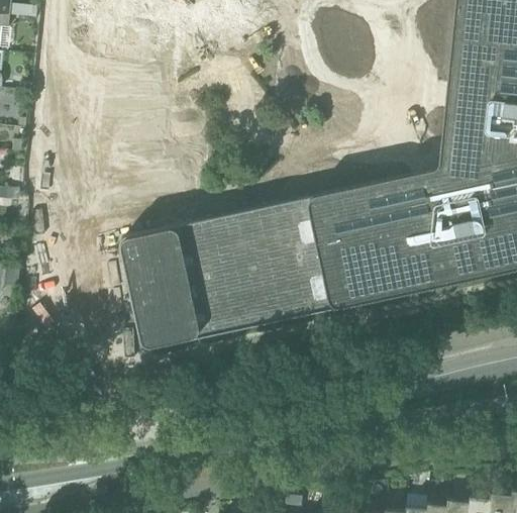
[(0,0),(0,15),(10,17),(11,0),(0,0)]
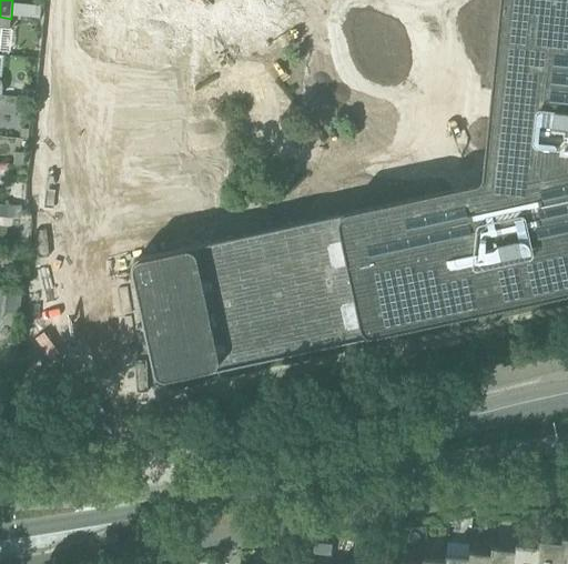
[(133,270),(132,271),(132,273),(133,275),(154,375),(155,378),(155,380),(156,381),(159,382),(160,383),(162,384),(163,384),(165,385),(168,385),(170,384),(567,298),(567,0),(500,0),(499,20),(492,98),(492,101),(490,109),(489,119),(486,159),(483,181),(483,183),(483,184),(482,185),(480,187),(478,188),(477,188),(455,193),(327,221),(320,222),(306,225),(298,227),(296,228),(288,229),(280,231),(265,234),(251,238),(233,241),(225,243),(213,245),(205,248),(202,248),(194,250),(142,261),(140,262),(138,262),(137,263),(135,264),(134,267),(133,268),(133,270)]
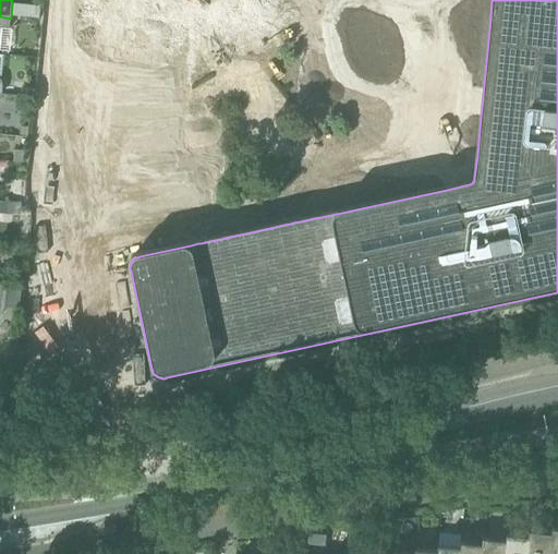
[(0,41),(1,32),(10,32),(11,19),(0,16),(0,41)]
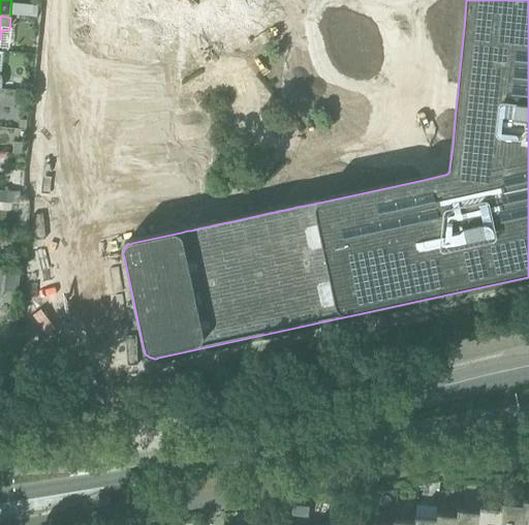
[(23,83),(22,94),(30,94),(31,84),(23,83)]
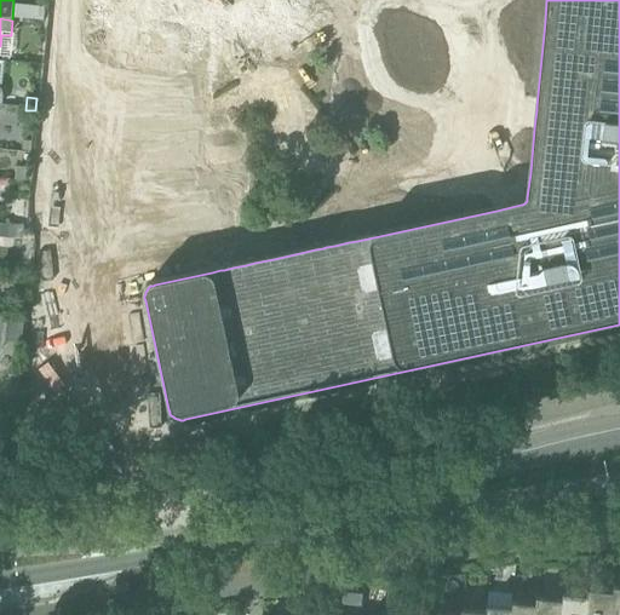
[(32,155),(33,144),(24,144),(23,154),(32,155)]
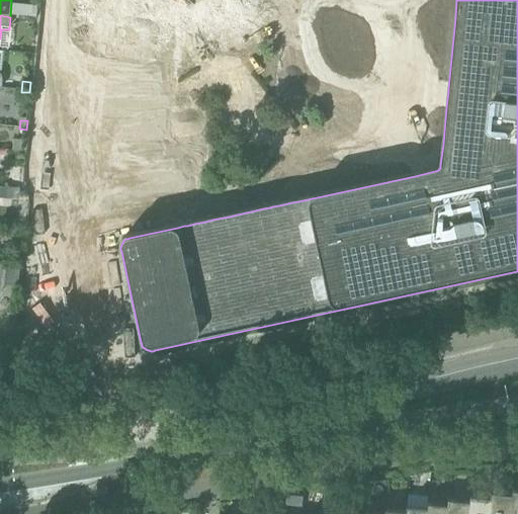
[(24,154),(24,144),(14,143),(13,153),(24,154)]
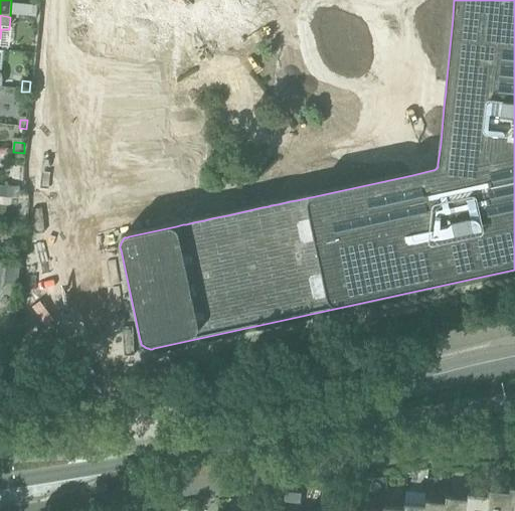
[(8,265),(6,280),(20,282),(21,267),(8,265)]
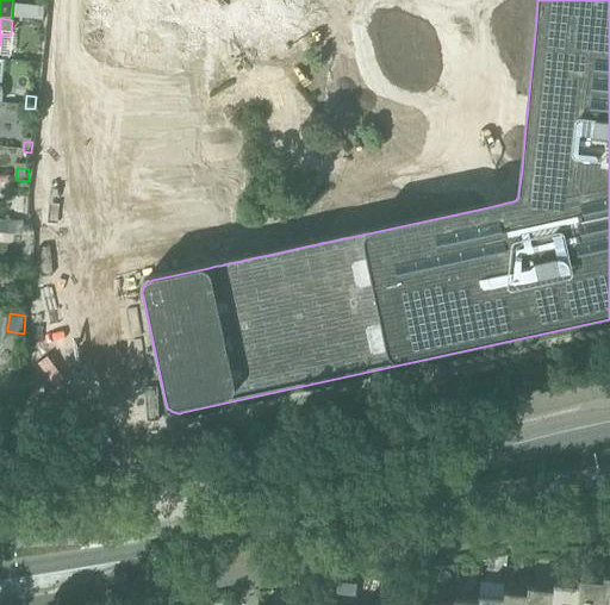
[(579,584),(579,590),(577,604),(602,604),(604,586),(603,586),(579,584)]
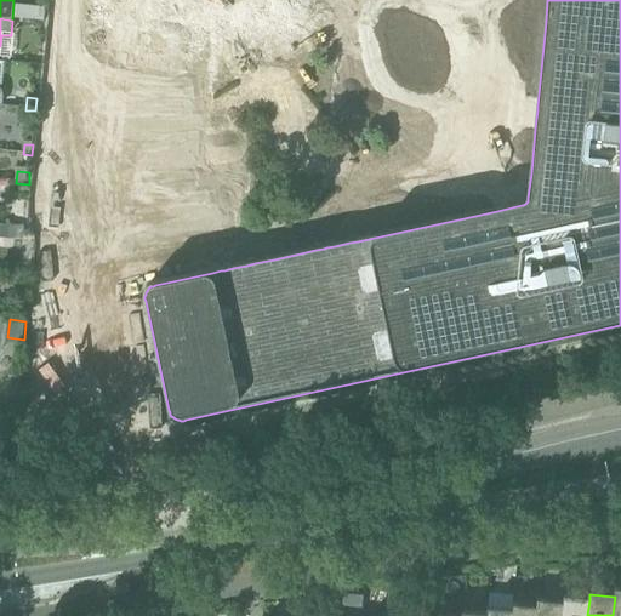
[(345,598),(343,609),(362,611),(363,600),(345,598)]
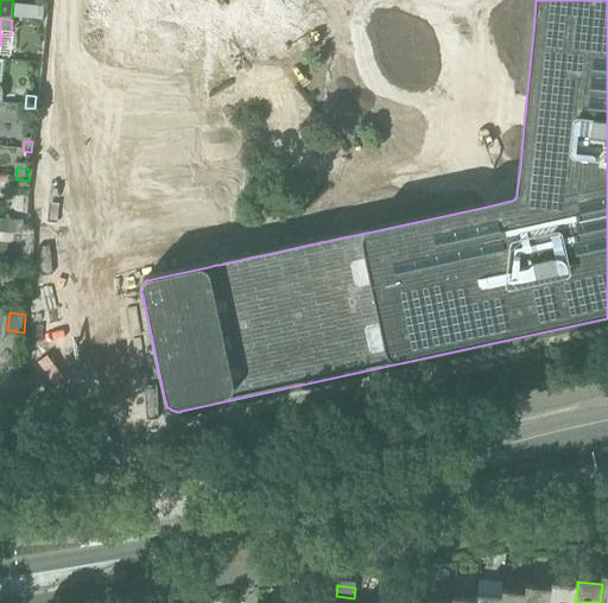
[(552,585),(552,592),(551,602),(575,602),(577,588),(552,585)]
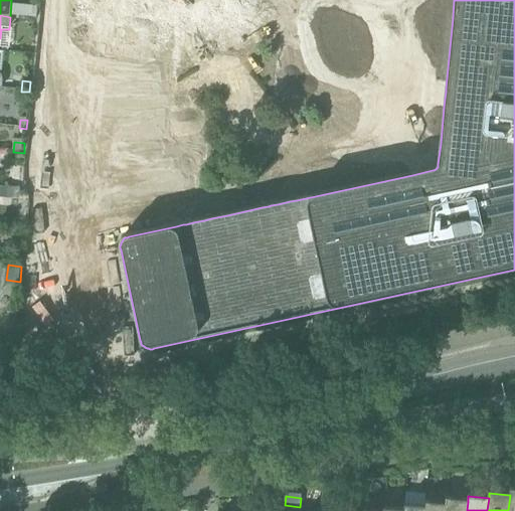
[(447,499),(447,505),(446,510),(467,510),(468,502),(447,499)]
